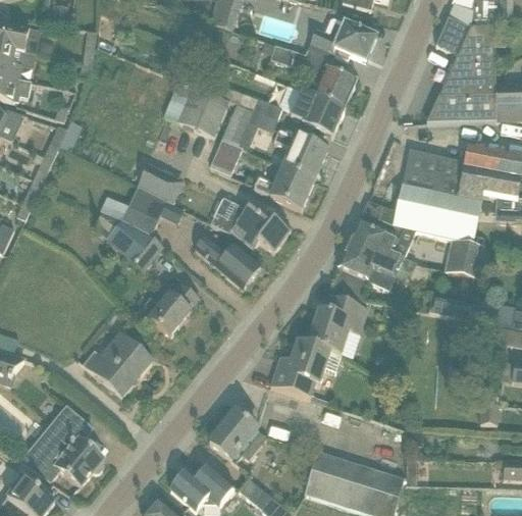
[(232,31),(242,0),(216,0),(209,22),(232,31)]
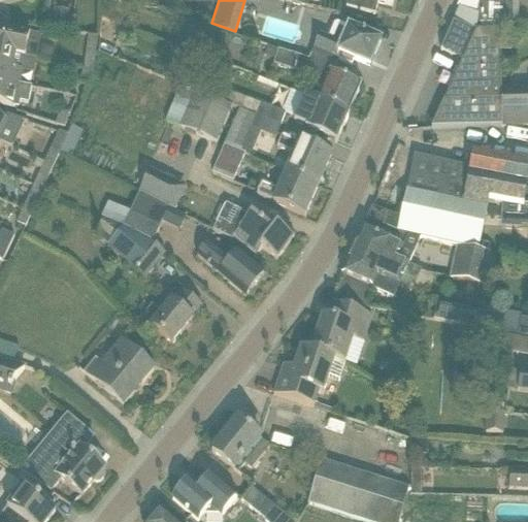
[(347,0),(345,2),(374,10),(377,0),(387,0),(392,1),(392,0),(347,0)]
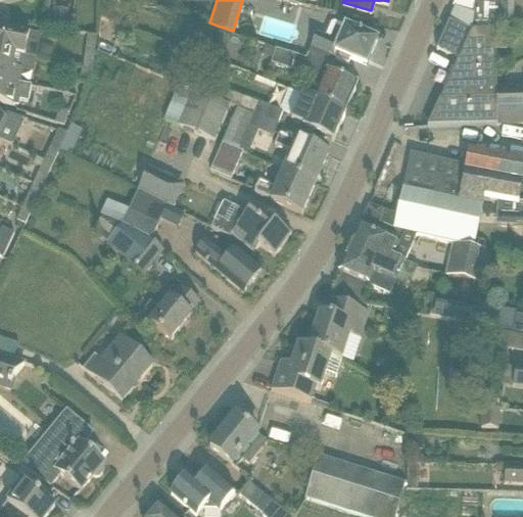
[(455,3),(448,17),(459,21),(471,28),(471,27),(493,26),(492,22),(508,22),(507,0),(454,0),(453,2),(455,3)]
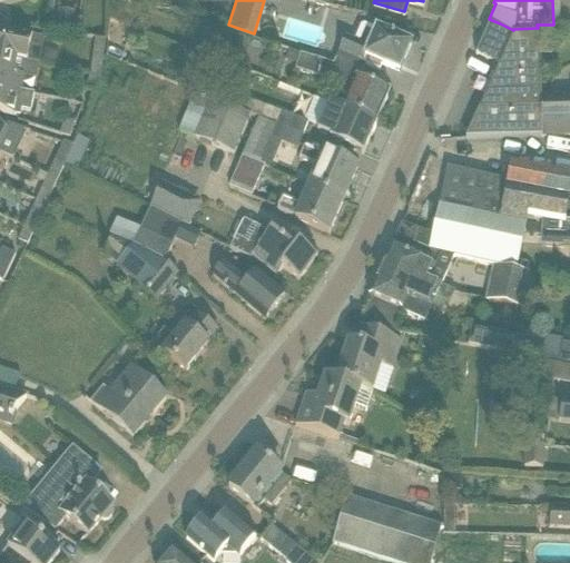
[(540,94),(538,28),(513,29),(513,30),(500,23),(489,19),(475,49),(499,60),(465,134),(483,132),(540,131),(541,120),(540,94)]
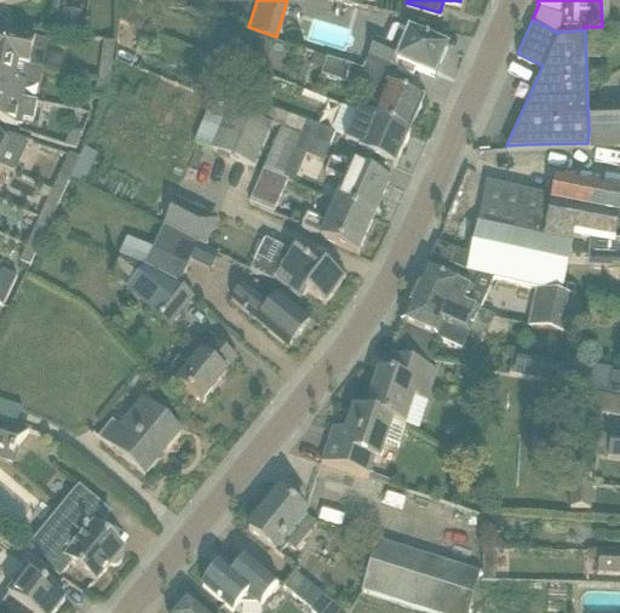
[(47,36),(34,33),(17,29),(17,32),(0,27),(0,55),(18,59),(42,64),(47,36)]
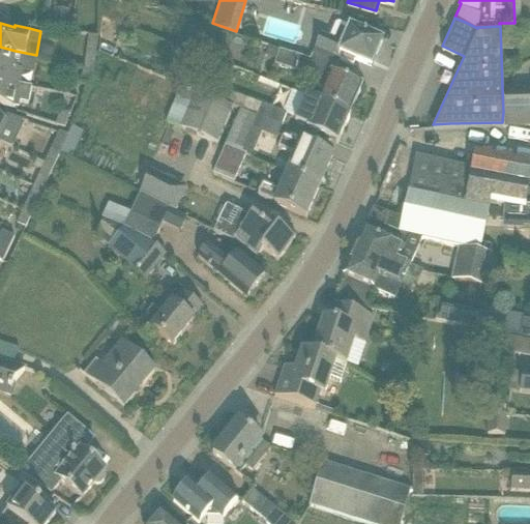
[(321,29),(315,44),(311,55),(332,64),(337,54),(352,61),(355,55),(371,62),(382,36),(349,23),(343,39),(321,29)]
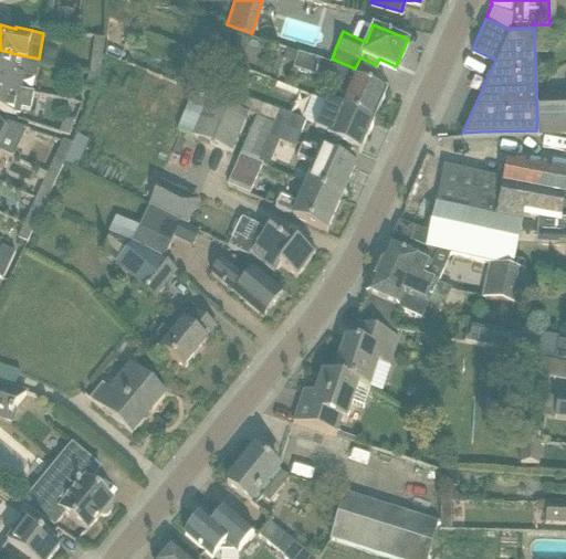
[(95,32),(93,52),(90,69),(100,72),(101,71),(103,53),(105,34),(95,32)]
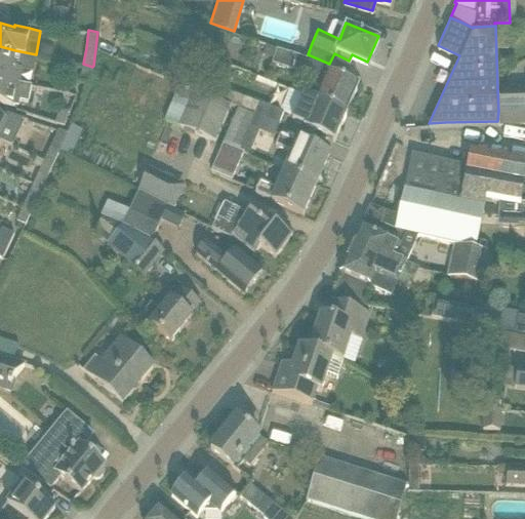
[(328,68),(329,64),(308,54),(267,41),(263,51),(274,53),(272,60),(303,69),(323,77),(315,95),(347,109),(359,81),(328,68)]
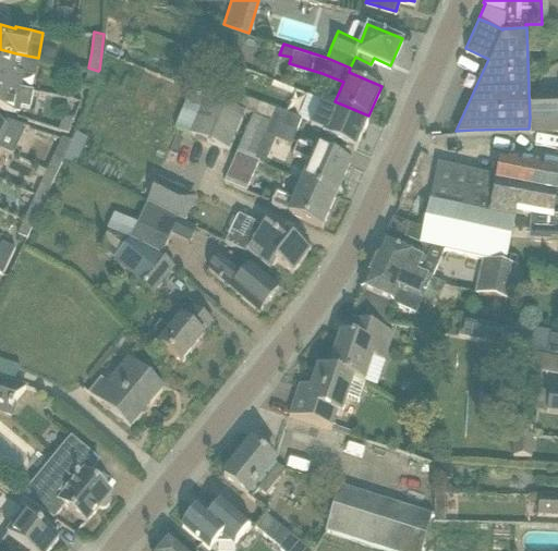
[(35,73),(38,58),(16,53),(0,49),(0,80),(21,85),(23,71),(35,73)]
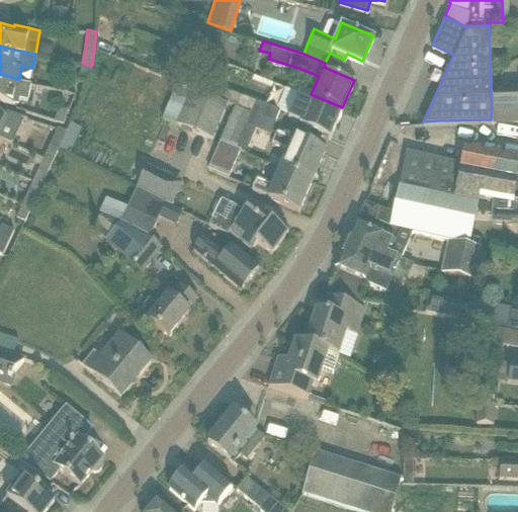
[(86,79),(91,66),(82,63),(77,76),(86,79)]
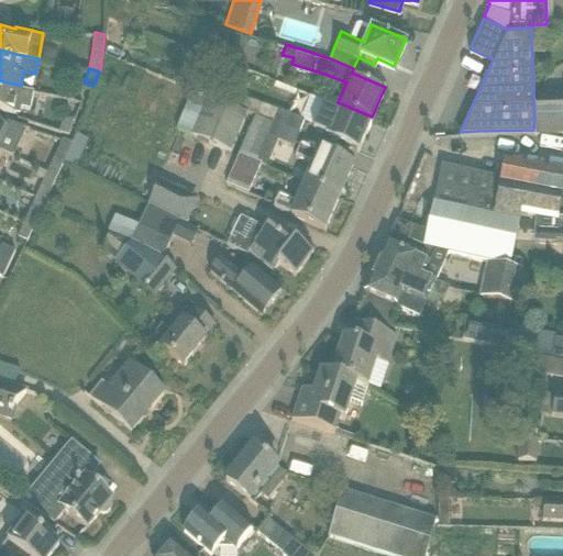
[(0,106),(15,109),(21,86),(0,80),(0,106)]
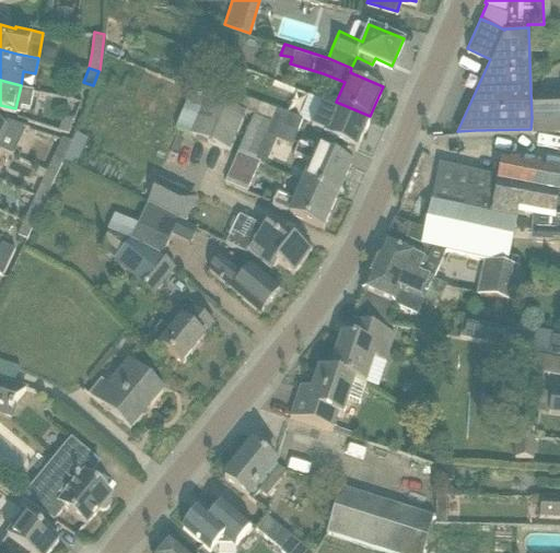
[(302,117),(206,80),(201,89),(246,107),(254,110),(271,117),(298,128),(302,117)]
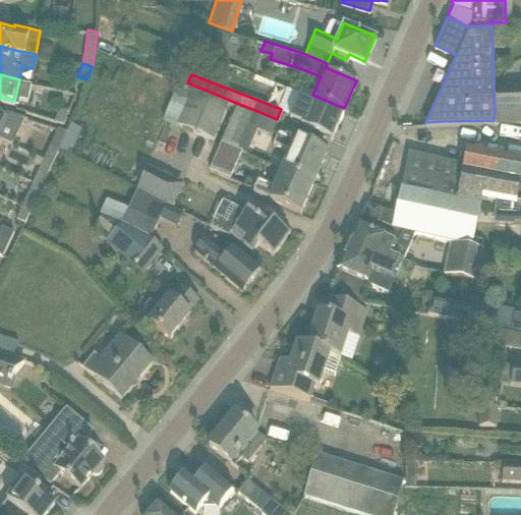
[(214,136),(229,100),(187,82),(187,83),(178,80),(163,115),(205,132),(210,135),(214,136)]
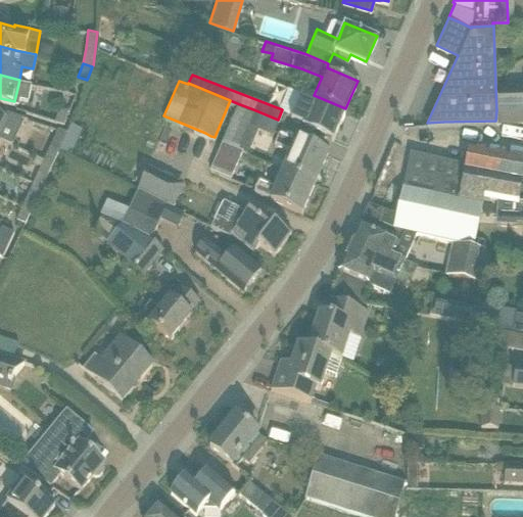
[(522,84),(495,86),(496,110),(495,121),(522,120),(522,84)]
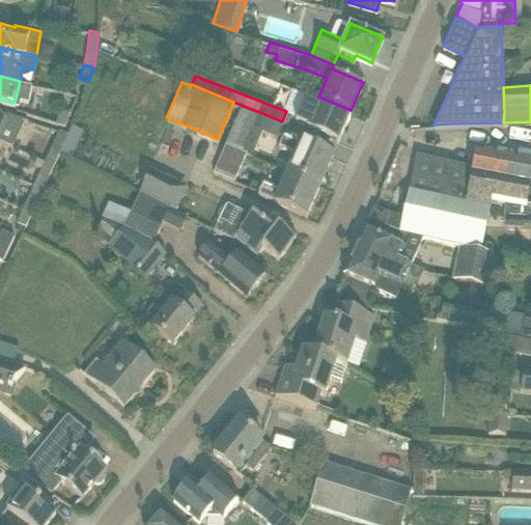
[(292,86),(283,110),(286,111),(296,115),(295,118),(307,123),(306,125),(319,131),(338,139),(351,110),(318,97),(306,91),(292,86)]
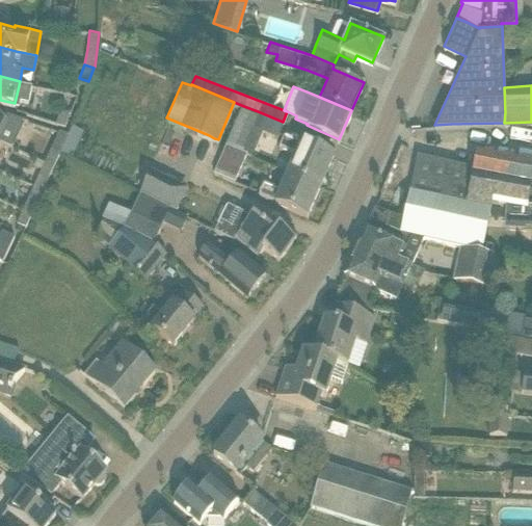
[(241,105),(214,169),(235,180),(246,152),(247,152),(242,149),(258,111),(241,105)]
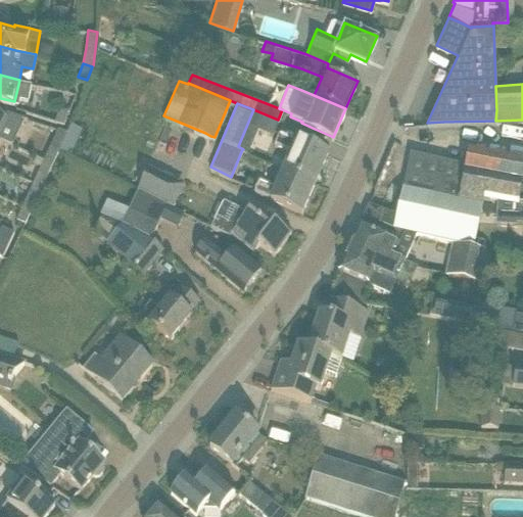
[(60,105),(55,120),(64,122),(68,108),(60,105)]
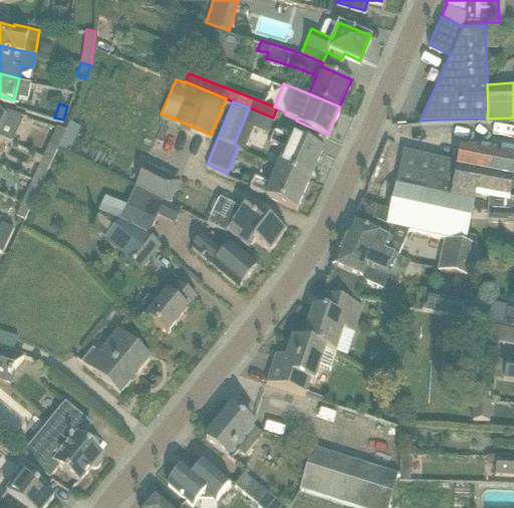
[(0,134),(12,140),(23,114),(26,115),(27,114),(6,107),(4,110),(0,108),(0,134)]
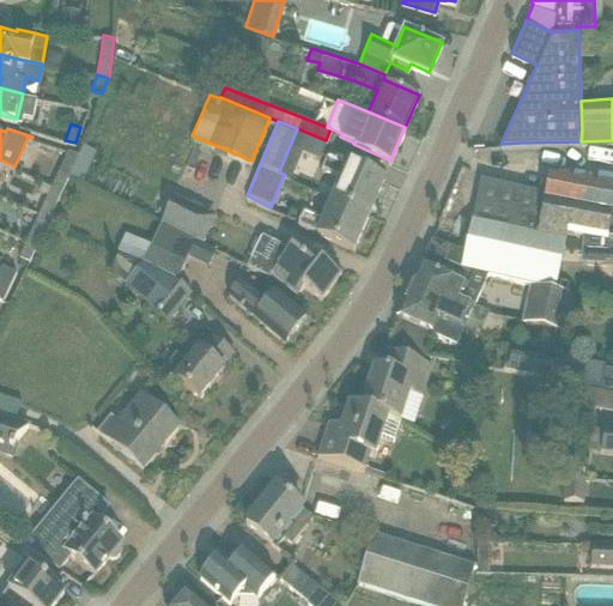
[(303,150),(320,156),(326,140),(297,128),(279,171),(285,175),(284,175),(291,177),(303,150)]
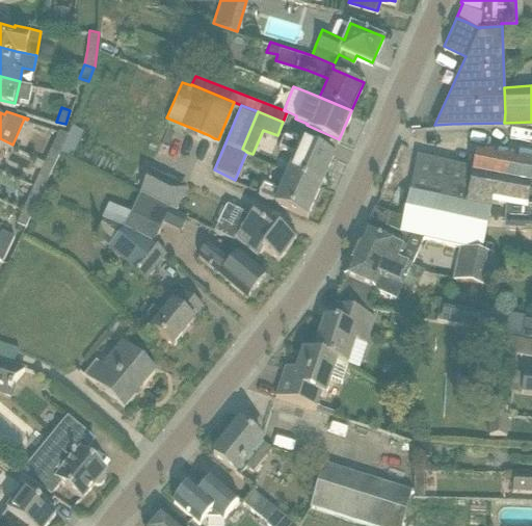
[(60,127),(51,147),(45,159),(53,163),(69,131),(60,127)]
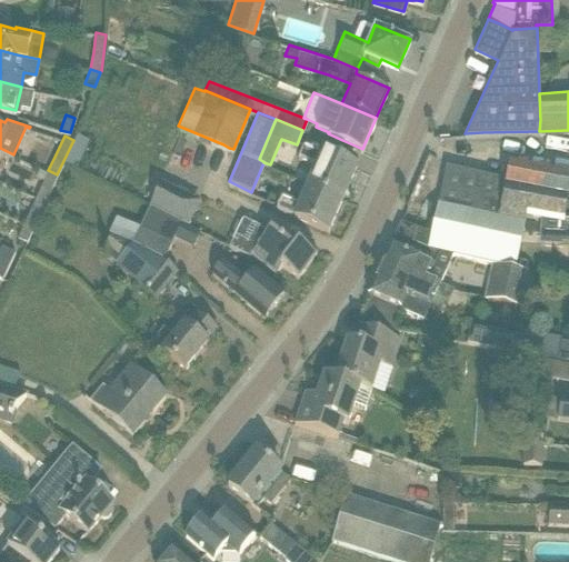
[(356,163),(336,154),(323,149),(322,150),(303,142),(298,154),(317,162),(309,182),(341,197),(356,163)]
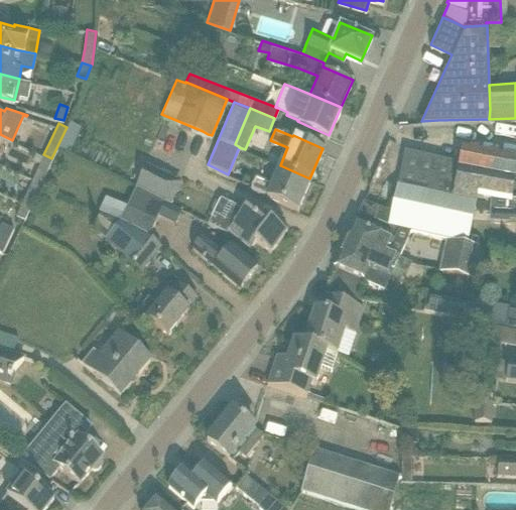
[(515,204),(515,185),(513,185),(515,170),(515,152),(462,142),(459,160),(405,150),(400,180),(397,179),(391,208),(363,198),(357,211),(359,211),(359,212),(388,224),(410,229),(448,237),(467,241),(470,225),(475,198),(476,194),(511,200),(510,204),(511,204),(515,204)]
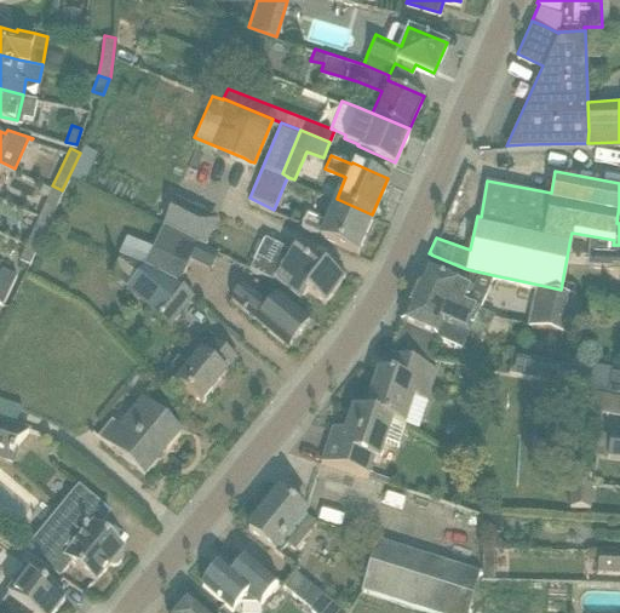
[(50,218),(62,190),(52,185),(40,213),(50,218)]
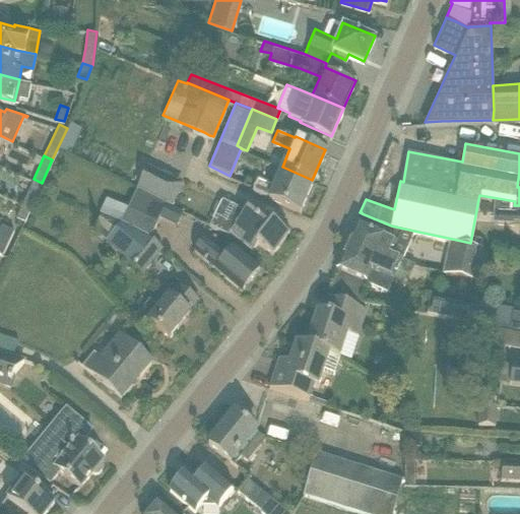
[(166,187),(172,175),(147,163),(142,173),(136,185),(137,186),(160,197),(166,187)]
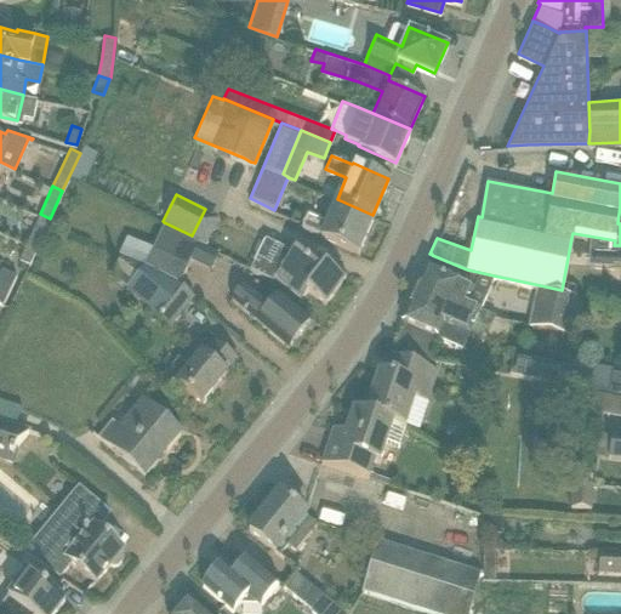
[(358,249),(372,215),(337,199),(329,219),(308,210),(302,223),(323,233),(322,233),(336,239),(358,249)]
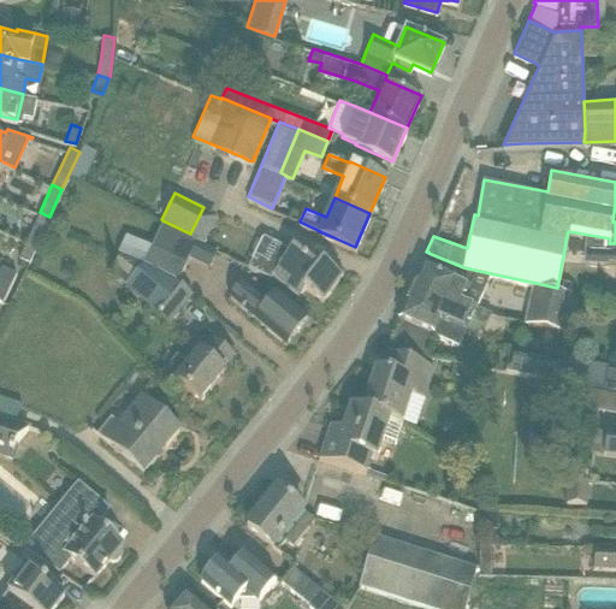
[(36,244),(49,217),(40,212),(27,240),(36,244)]
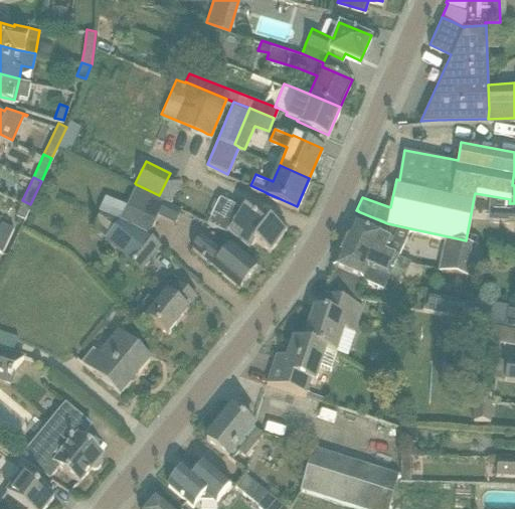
[(149,232),(165,198),(159,195),(136,184),(121,218),(145,229),(149,232)]
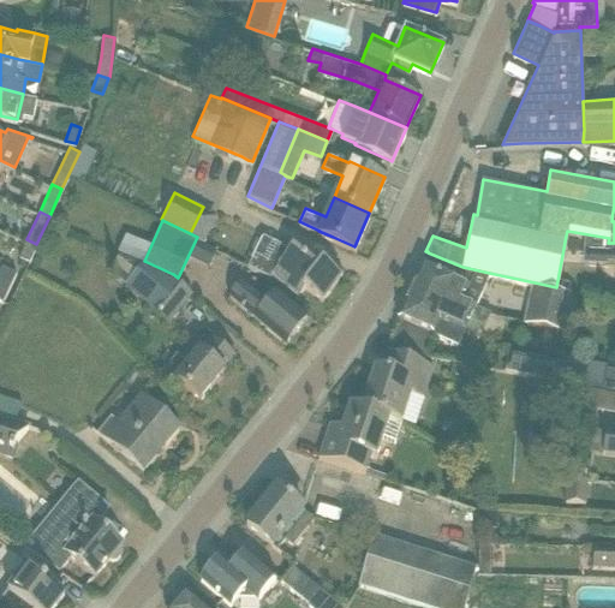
[(332,264),(322,257),(321,260),(310,254),(308,257),(292,245),(291,246),(263,232),(248,263),(270,275),(272,273),(297,292),(304,282),(322,297),(342,270),(334,263),(332,264)]
